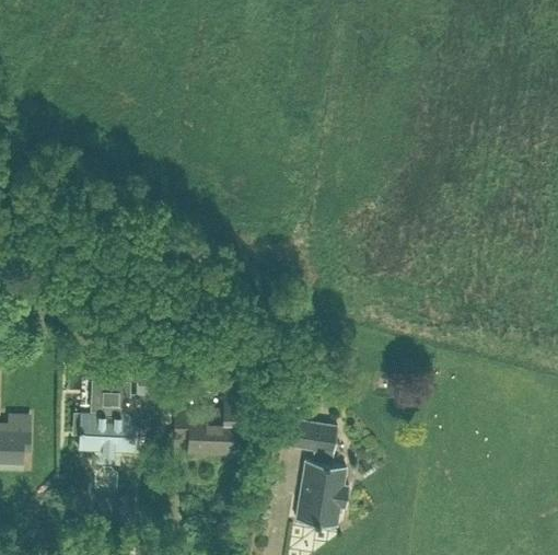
[(138,374),(137,396),(125,396),(126,388),(95,386),(94,417),(74,417),(74,436),(80,436),(80,450),(99,451),(99,457),(118,458),(118,451),(132,452),(134,437),(164,438),(164,397),(169,328),(153,327),(152,349),(136,350),(134,373),(138,374)]
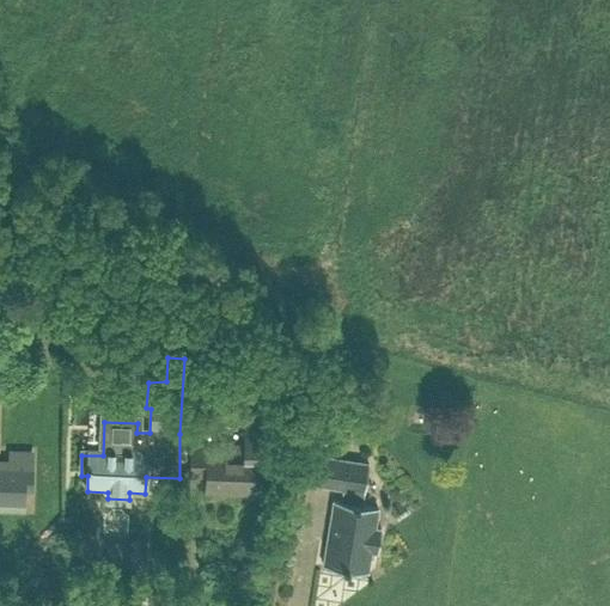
[(269,476),(270,438),(245,436),(245,448),(231,448),(231,459),(207,458),(208,451),(193,450),(191,479),(207,481),(206,495),(258,497),(260,476),(269,476)]
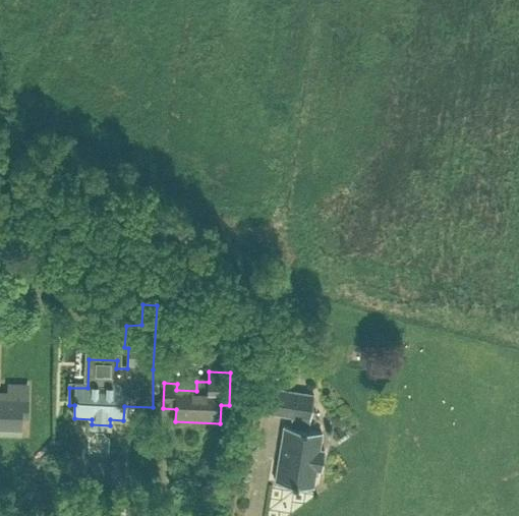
[(27,421),(27,390),(10,389),(10,397),(0,396),(0,437),(20,438),(21,421),(27,421)]
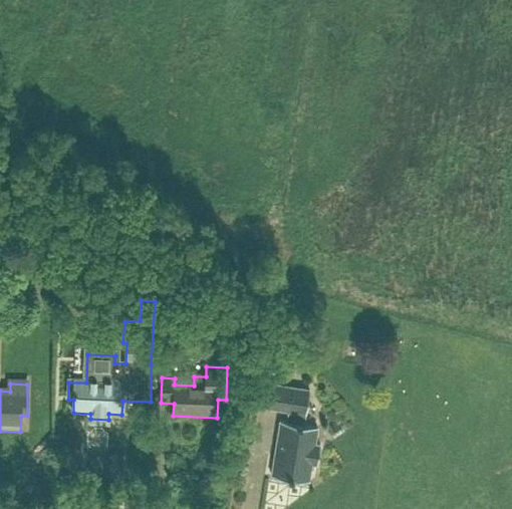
[(304,428),(310,393),(264,386),(260,409),(288,414),(286,425),(280,424),(272,478),(308,484),(311,466),(317,467),(320,448),(314,447),(317,430),(304,428)]
